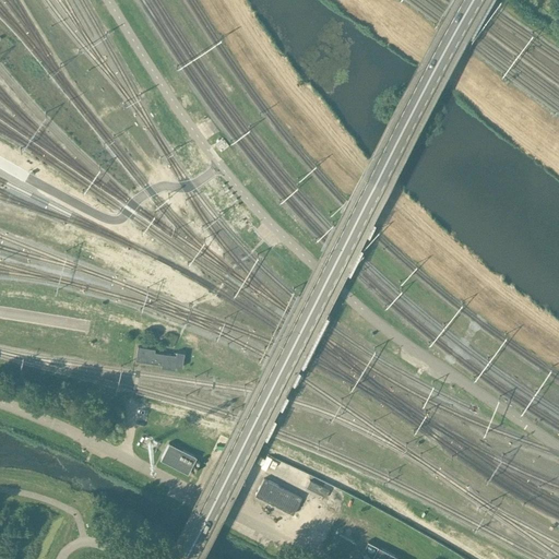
[(176,365),(182,366),(183,354),(176,353),(176,356),(154,353),(154,349),(138,347),(135,359),(162,363),(162,367),(176,368),(176,365)]
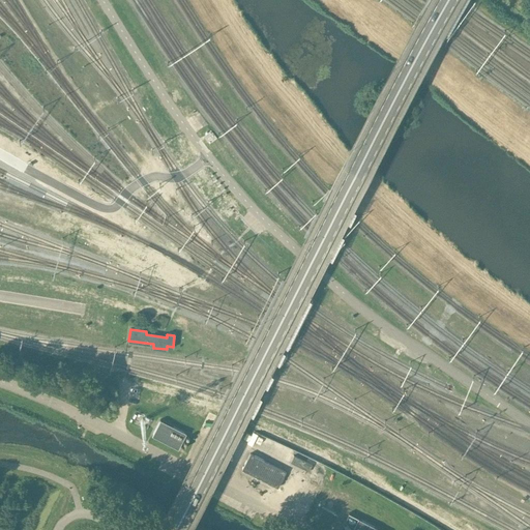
[(152,436),(178,449),(186,433),(160,419),(152,436)]
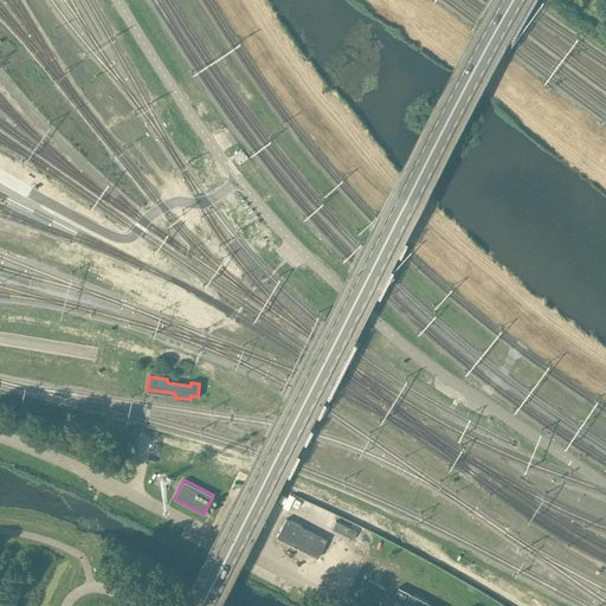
[(276,536),(317,556),(326,539),(285,519),(276,536)]
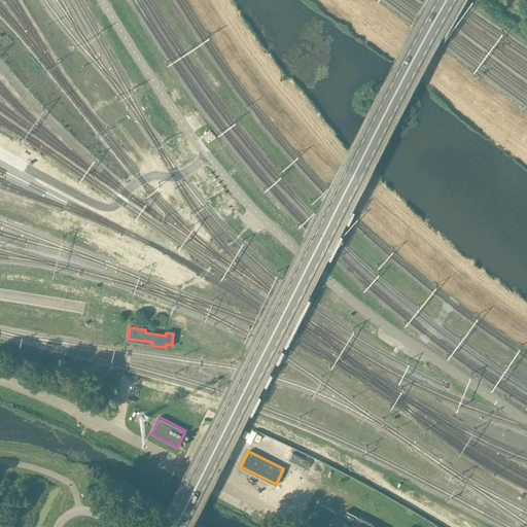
[(311,462),(291,453),(288,459),(307,468),(311,462)]
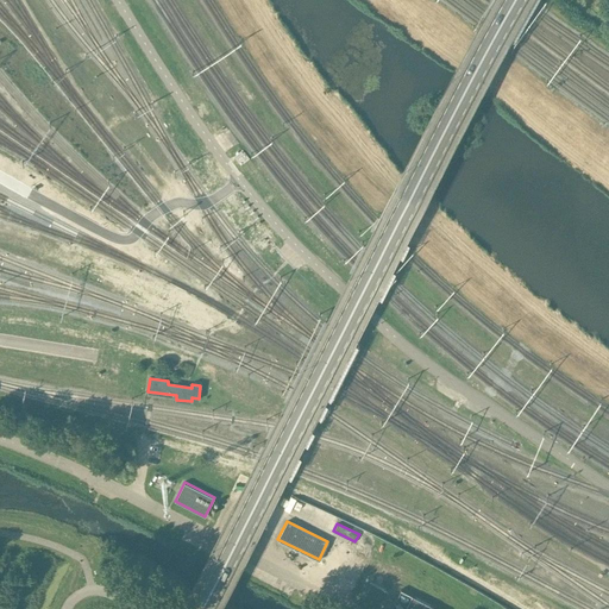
[(365,594),(380,601),(385,589),(371,582),(365,594)]
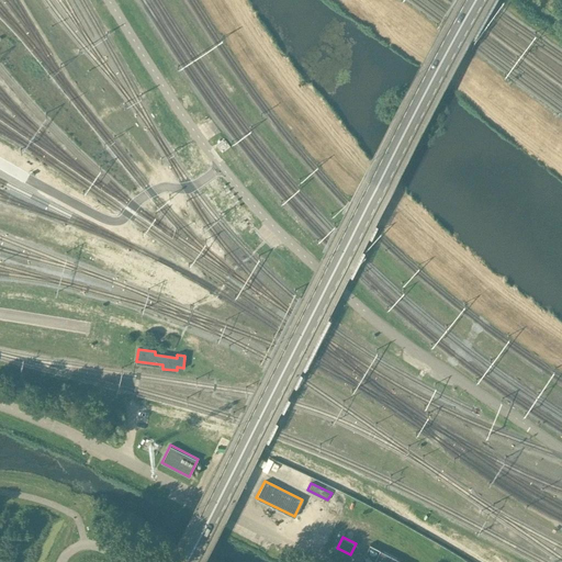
[(405,561),(380,549),(372,561),(405,561)]
